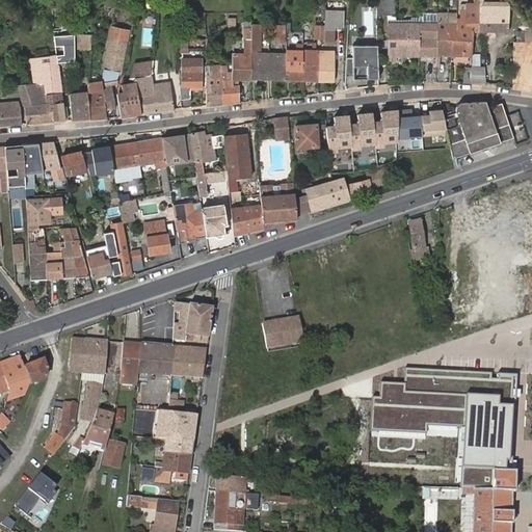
[(480,15),(479,32),(508,32),(509,15),(499,14),(500,5),(496,2),(491,2),(490,0),(483,0),(480,7),(480,15)]
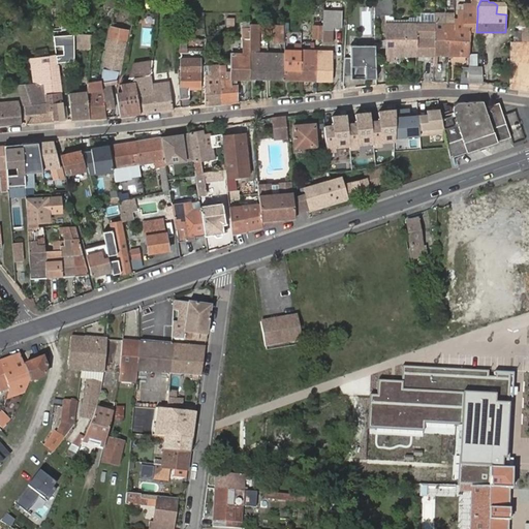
[(511,0),(512,2),(526,14),(525,0),(511,0)]
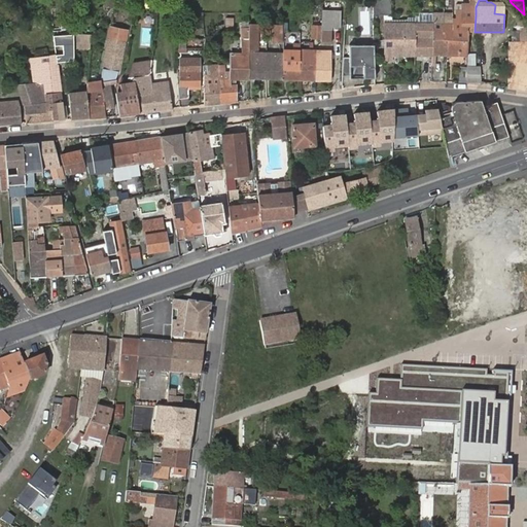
[(370,33),(370,10),(361,9),(361,33),(370,33)]
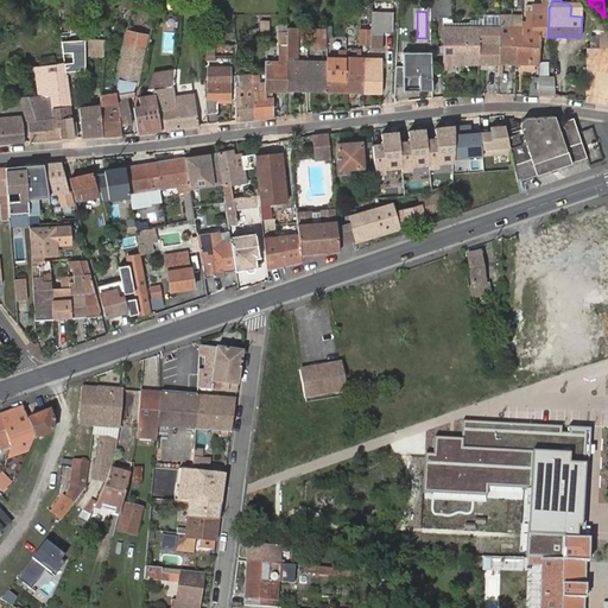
[(540,37),(548,37),(549,17),(533,16),(533,24),(523,23),(523,27),(521,44),(540,45),(540,37)]
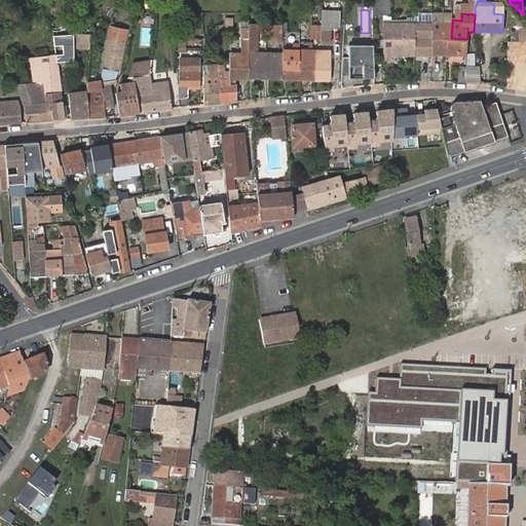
[(340,14),(322,14),(321,27),(321,30),(332,29),(332,26),(339,26),(340,14)]
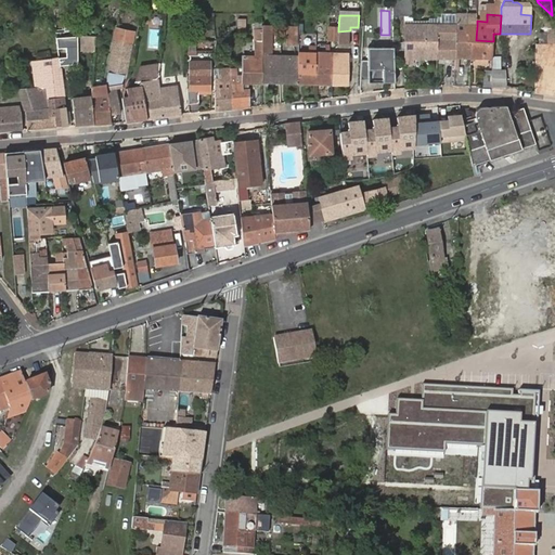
[(412,59),(437,57),(437,25),(404,25),(404,63),(412,63),(412,59)]
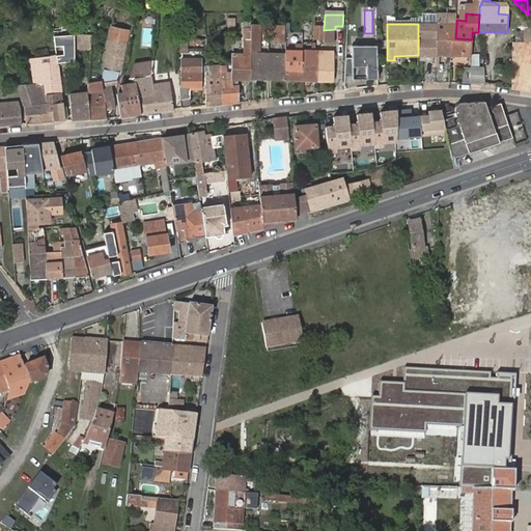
[(435,55),(436,24),(418,24),(418,55),(435,55)]
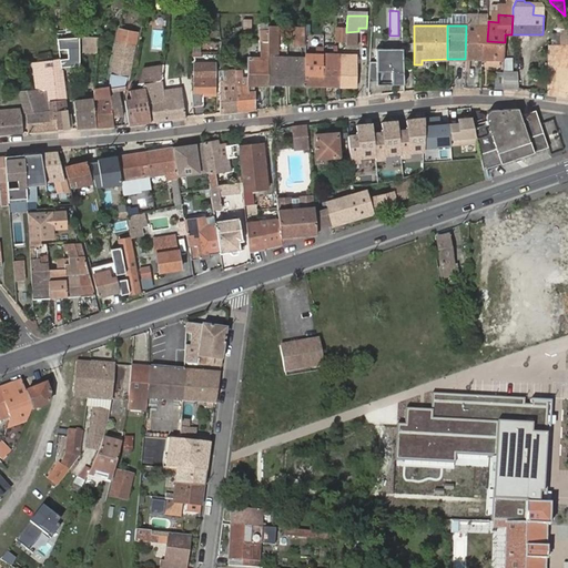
[(469,59),(482,59),(483,43),(477,42),(478,26),(466,26),(465,59),(469,59)]
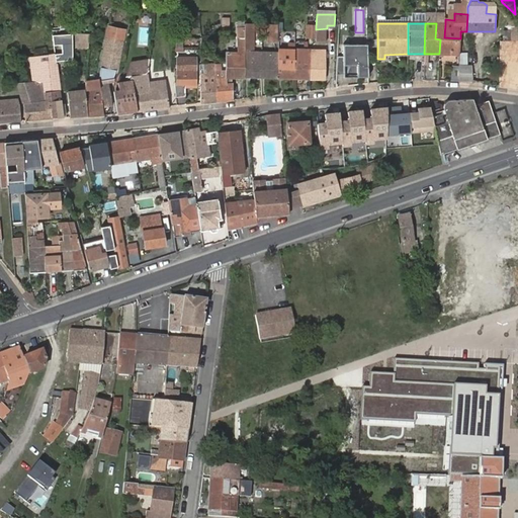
[(459,56),(460,38),(444,37),(445,23),(436,23),(435,38),(440,39),(439,54),(459,56)]
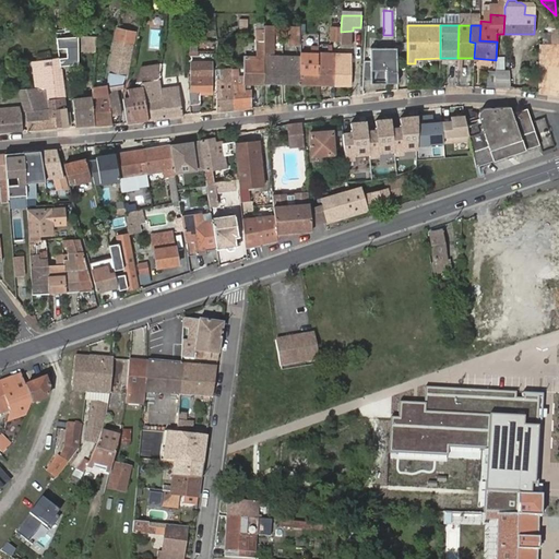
[(341,32),(341,28),(332,27),(332,40),(340,42),(341,32)]
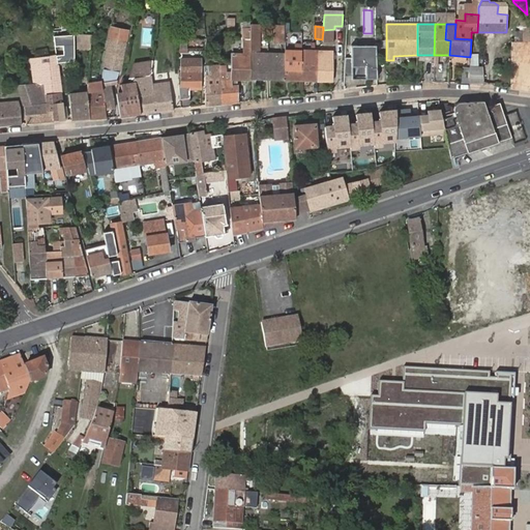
[(110,27),(102,66),(119,69),(128,31),(110,27)]
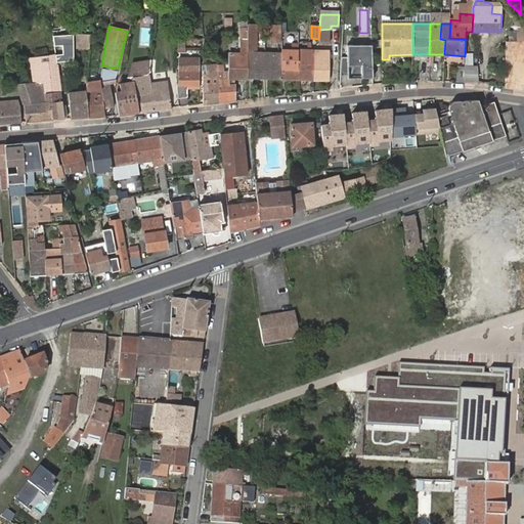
[(140,44),(147,45),(149,29),(142,28),(140,44)]
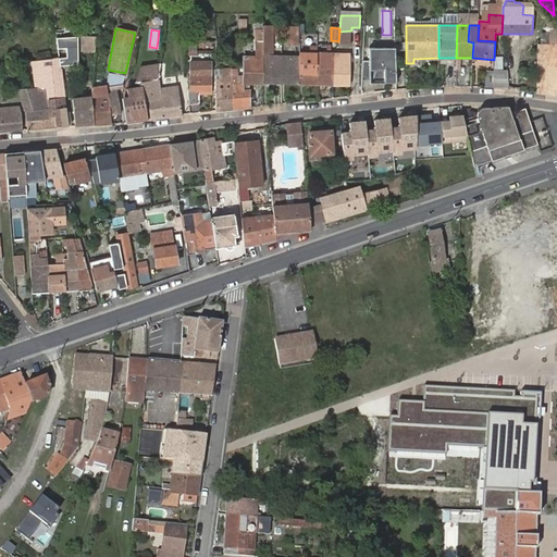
[(244,84),(263,84),(262,35),(262,31),(256,31),(255,60),(251,59),(251,58),(243,58),(243,69),(243,84),(244,84)]
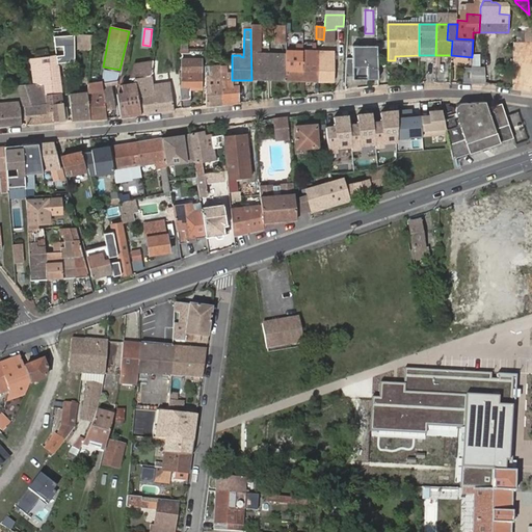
[(336,44),(336,29),(324,30),(323,40),(323,44),(336,44)]
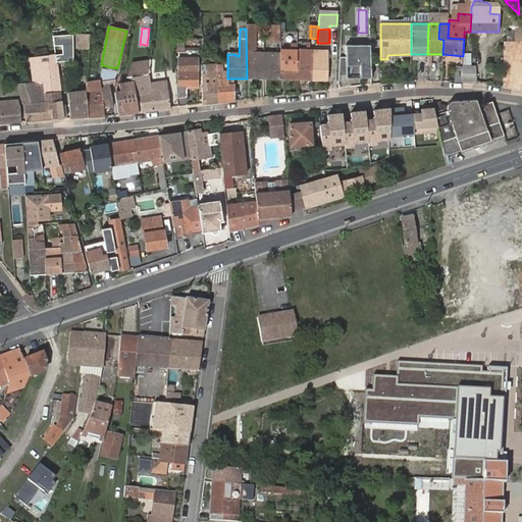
[(72,48),(87,49),(87,33),(72,33),(72,48)]
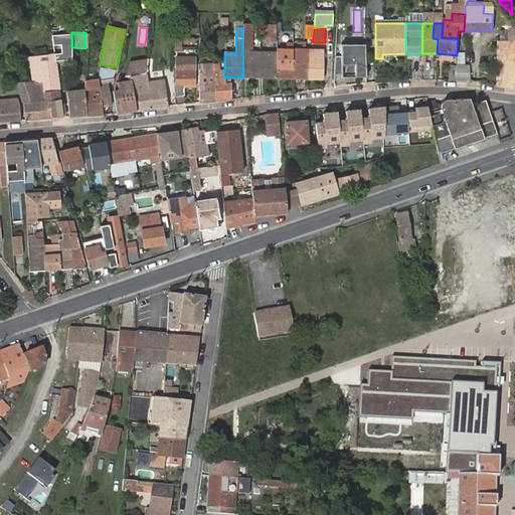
[(243,77),(260,77),(260,52),(248,52),(248,43),(252,43),(252,32),(242,32),(243,77)]
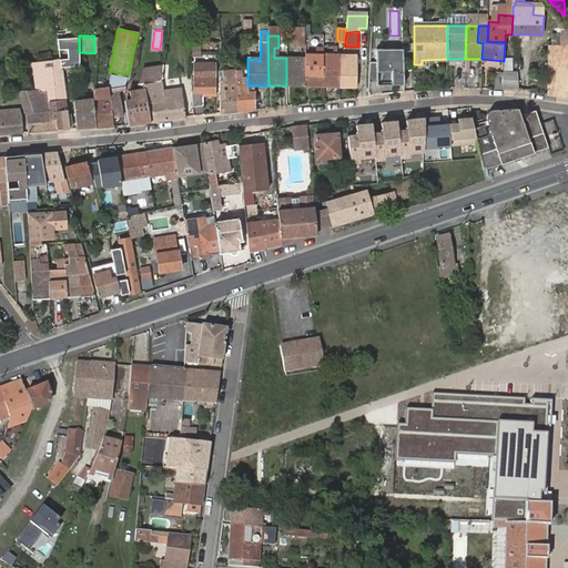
[(547,94),(567,97),(567,44),(557,44),(556,52),(548,51),(547,85),(547,94)]
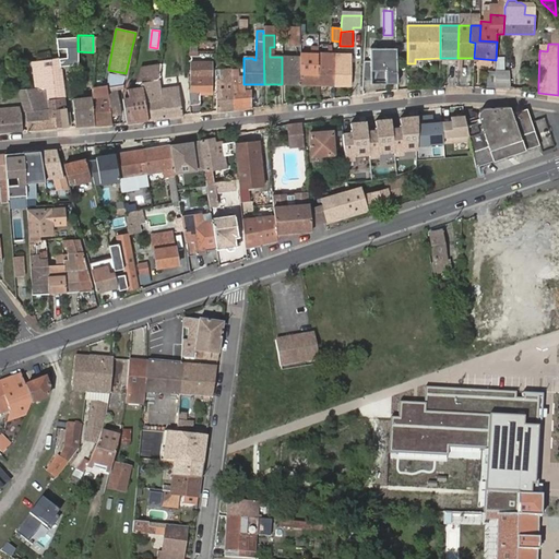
[(395,82),(395,45),(370,46),(370,58),(364,58),(361,79),(368,79),(368,82),(395,82)]
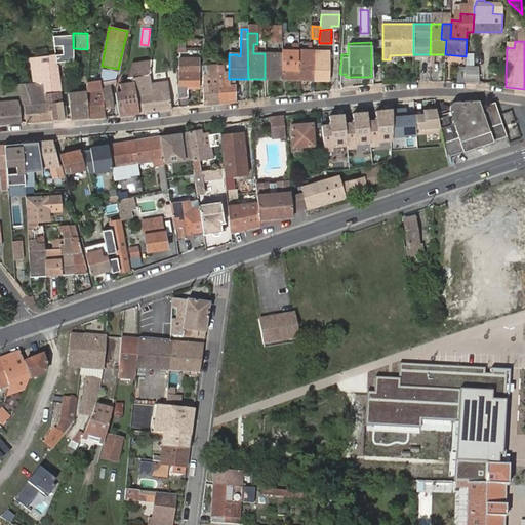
[(282,80),(297,80),(298,51),(282,50),(282,53),(282,80)]
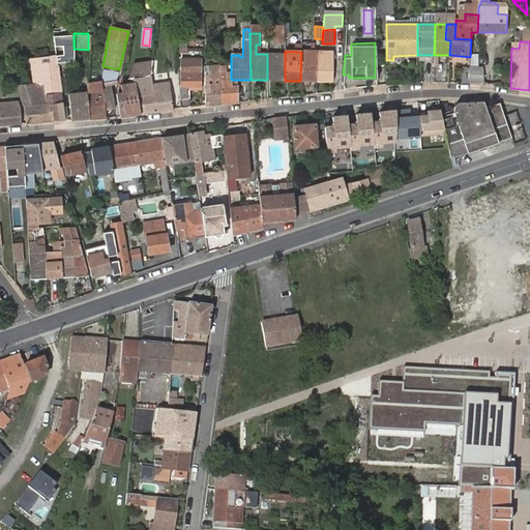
[(300,81),(317,82),(317,52),(301,52),(300,81)]
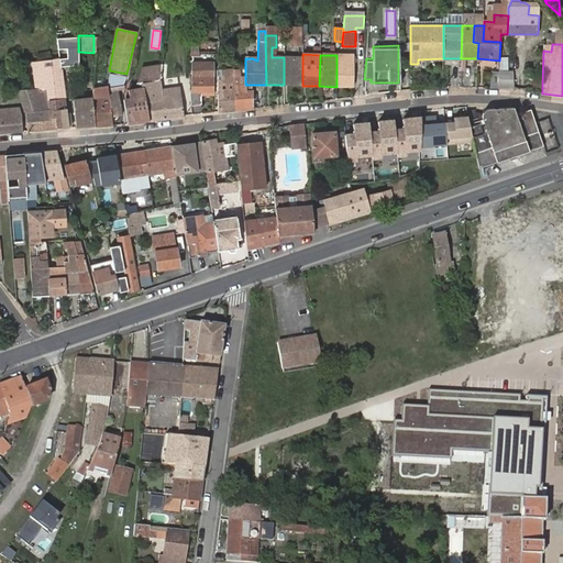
[(337,55),(337,87),(353,87),(354,55),(337,55)]
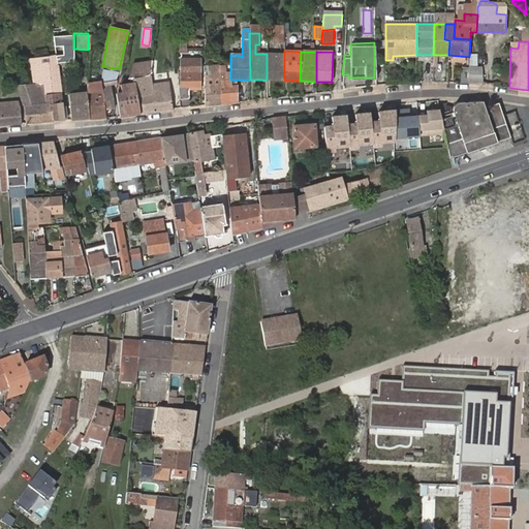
[(267,80),(284,81),(284,54),(267,54),(267,80)]
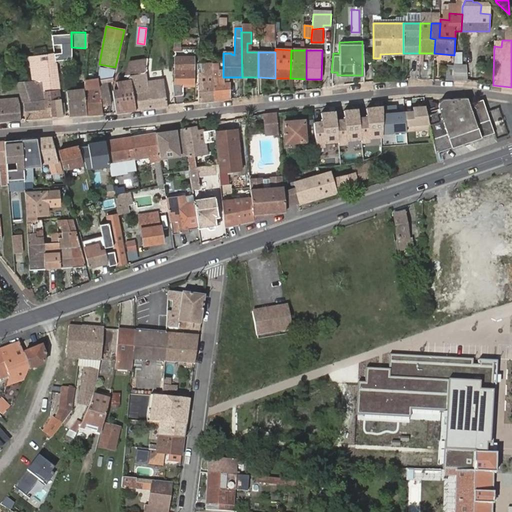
[(58,88),(53,53),(29,56),(32,83),(33,83),(42,82),(43,91),(58,89),(58,88)]
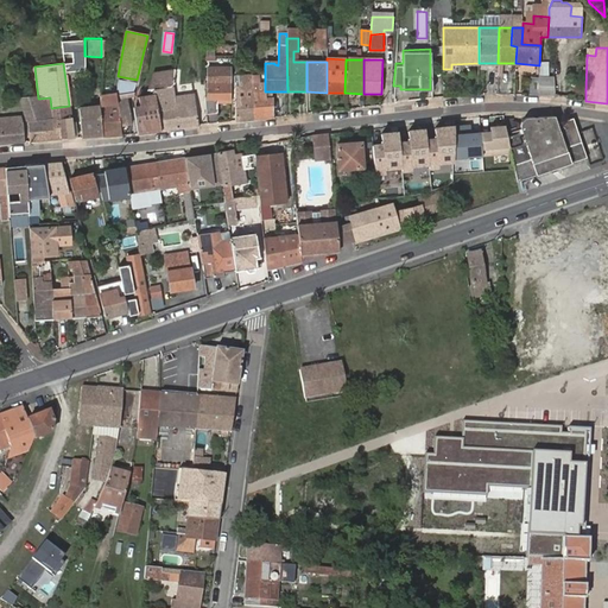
[(175,69),(154,74),(150,90),(150,96),(139,100),(137,105),(137,108),(141,134),(160,131),(154,90),(172,87),(173,86),(175,69)]
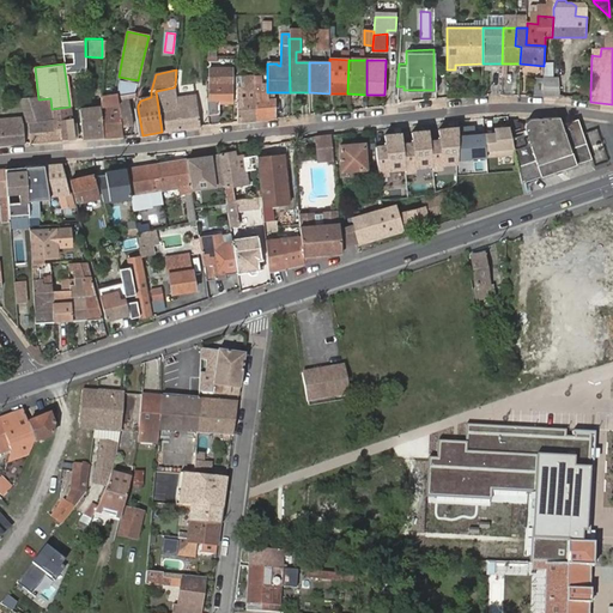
[(231,99),(232,73),(210,73),(210,98),(207,98),(208,115),(219,114),(218,99),(231,99)]
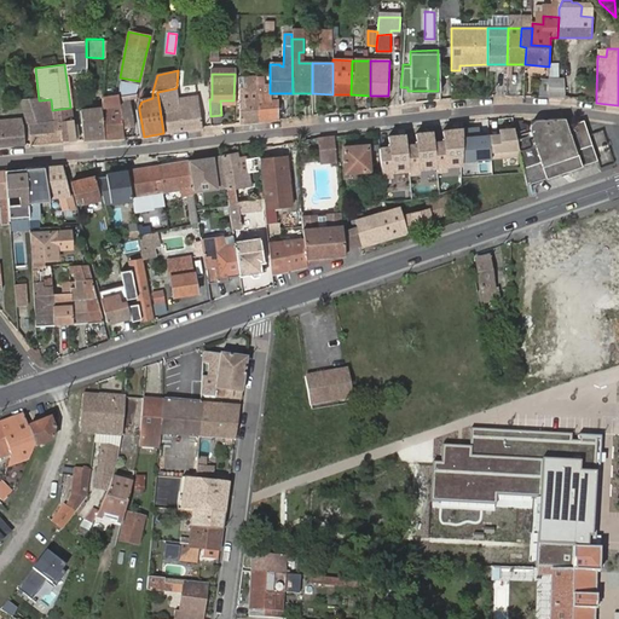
[(258,81),(258,76),(244,79),(244,90),(239,90),(238,123),(259,121),(258,94),(258,81)]
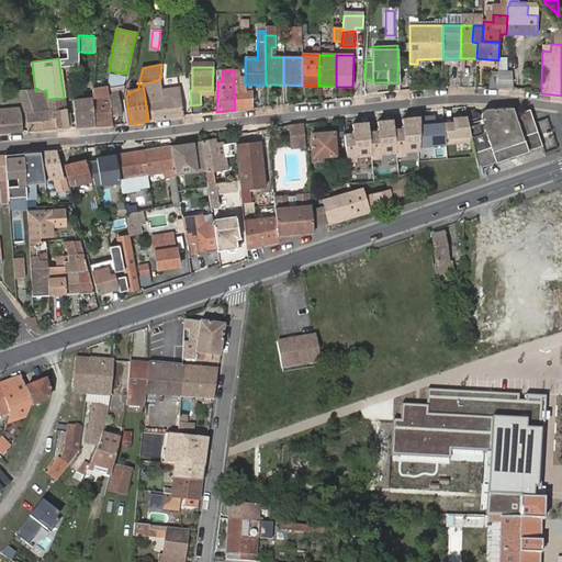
[(497,88),(507,88),(508,71),(498,71),(497,75),(497,88)]
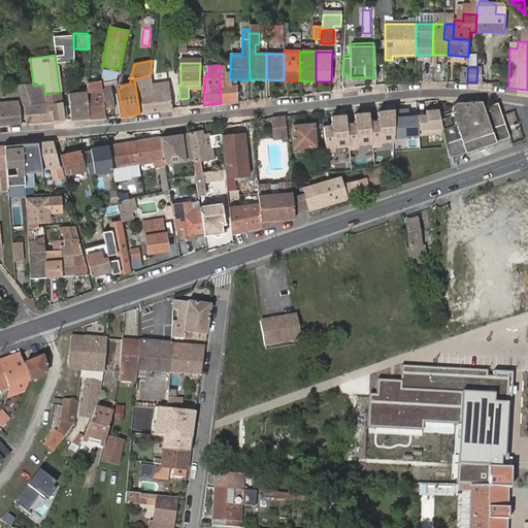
[(139,113),(172,109),(168,81),(152,85),(150,75),(134,78),(139,113)]
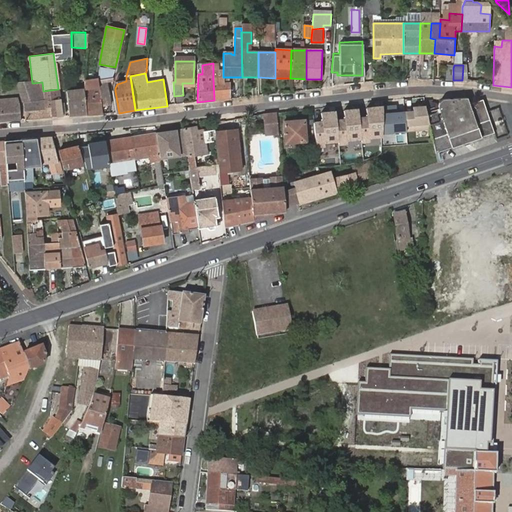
[(214,100),(229,99),(229,84),(224,84),(224,77),(223,77),(216,77),(213,78),(214,100)]
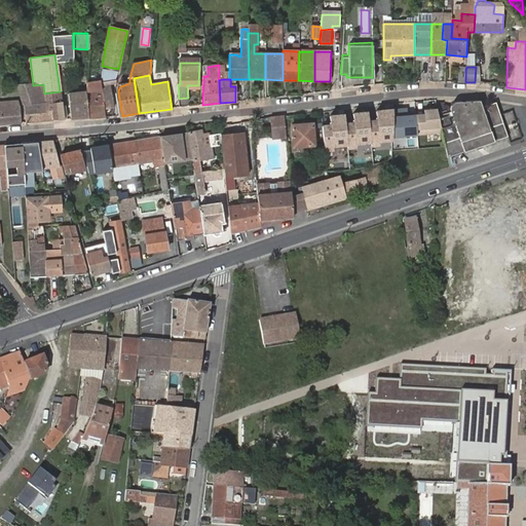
[(89,118),(105,117),(103,107),(102,92),(101,86),(101,82),(100,81),(95,82),(96,90),(86,91),(89,118)]
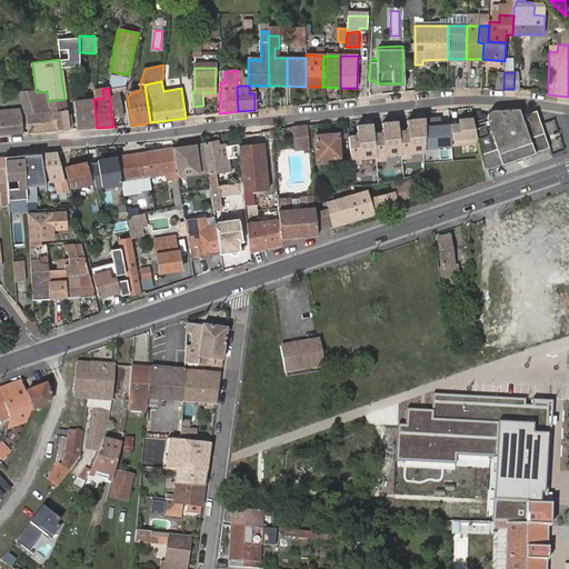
[(103,98),(102,89),(95,90),(93,99),(103,98)]
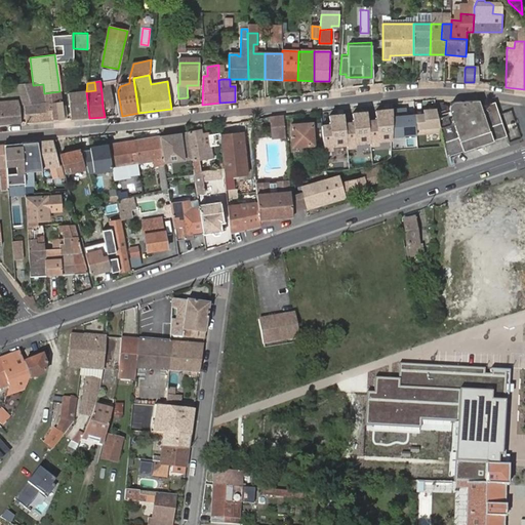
[(34,85),(33,85),(18,86),(25,106),(36,105),(35,94),(34,85)]
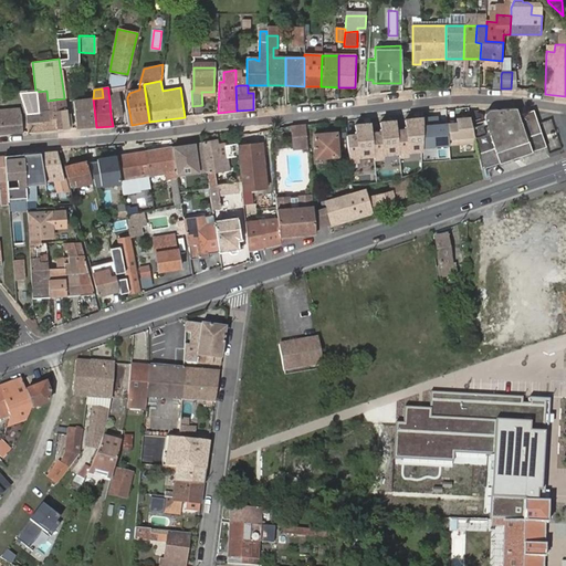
[(56,122),(58,129),(69,129),(64,101),(64,98),(48,101),(49,112),(50,123),(56,122)]
